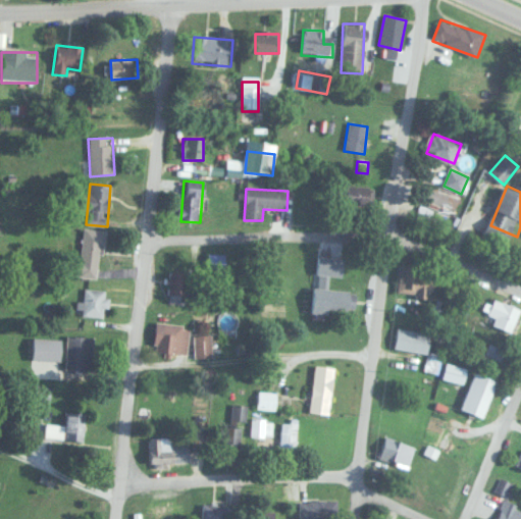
[(104,231),(83,229),(77,277),(99,279),(104,231)]
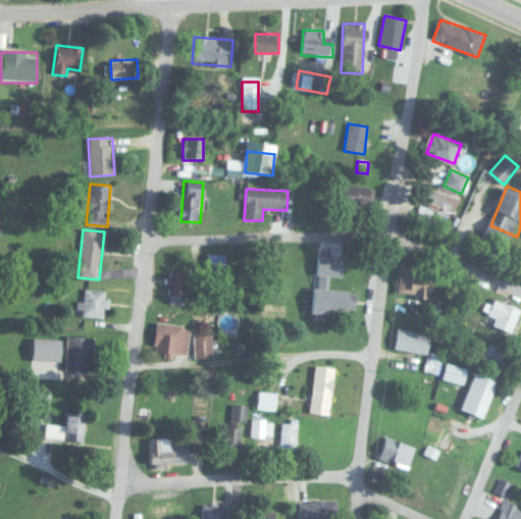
[(432,300),(434,280),(423,279),(425,268),(400,266),(397,296),(432,300)]
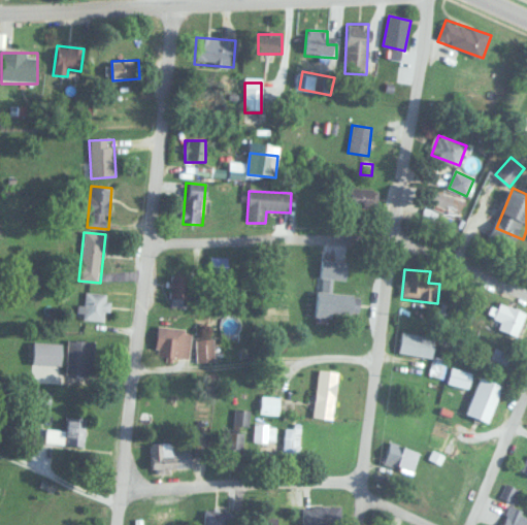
[(170,299),(191,299),(191,275),(170,275),(170,299)]
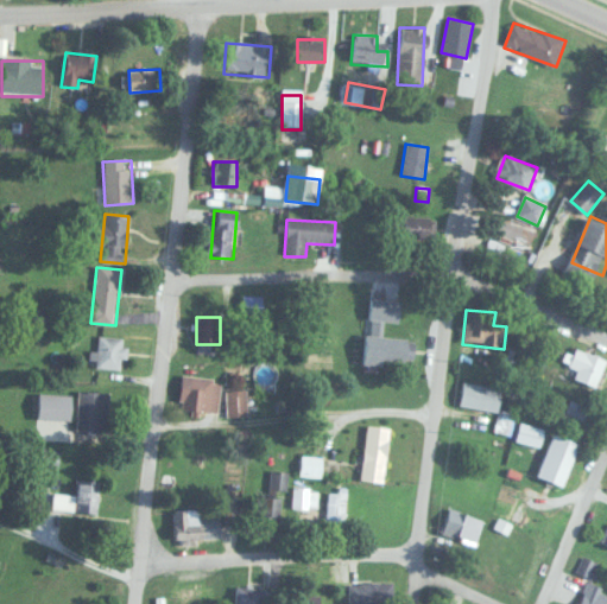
[(126,338),(96,337),(95,370),(125,372),(126,338)]
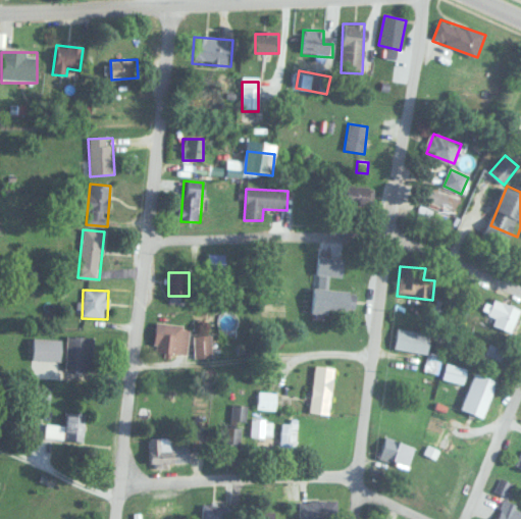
[(317,312),(355,313),(356,291),(318,290),(317,312)]
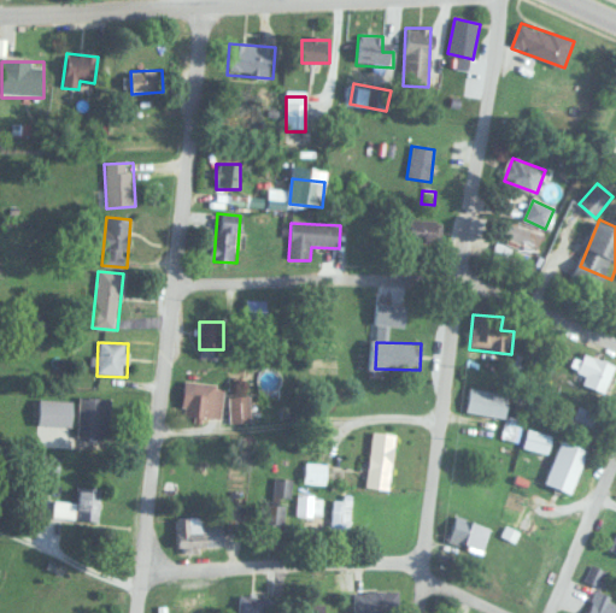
[(578,372),(587,377),(584,385),(605,394),(615,369),(615,365),(586,353),(578,372)]
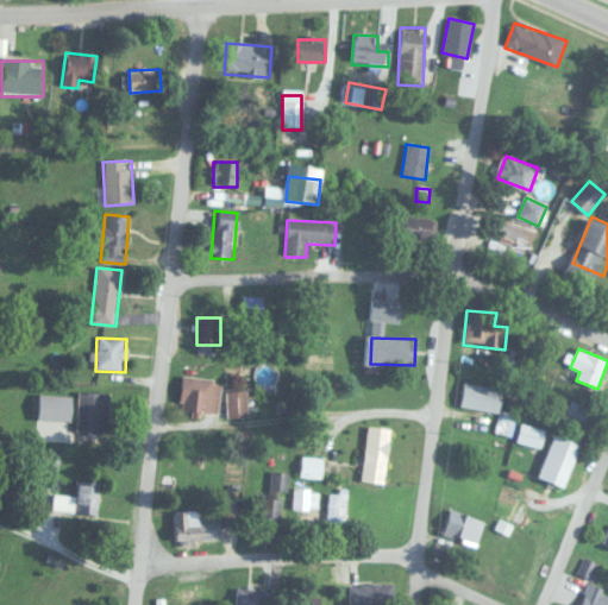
[(223,415),(223,418),(248,418),(248,391),(223,391),(223,379),(182,378),(181,414),(223,415)]
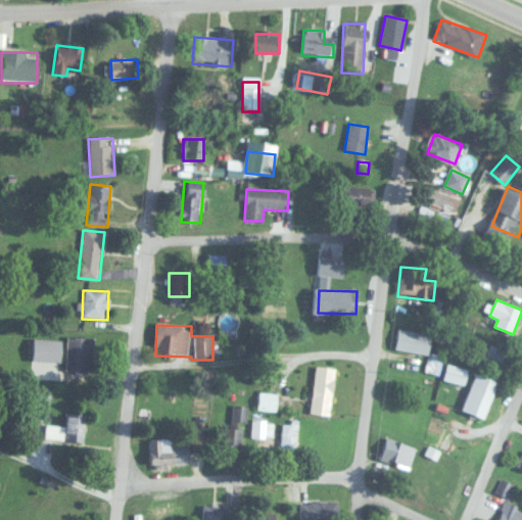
[(433,334),(397,329),(394,350),(430,356),(433,334)]
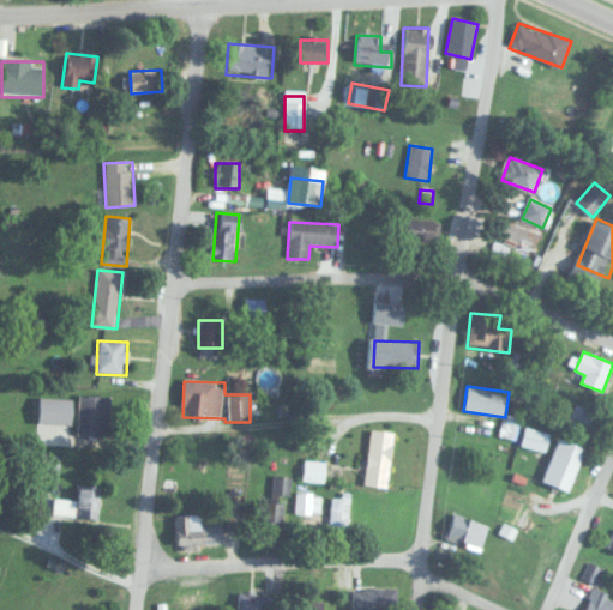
[(113,397),(82,397),(82,429),(113,429),(113,397)]
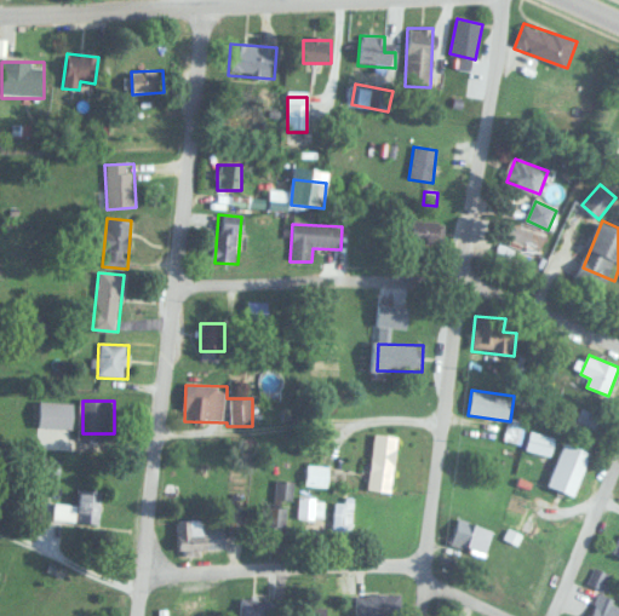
[(599,427),(602,414),(583,409),(579,422),(599,427)]
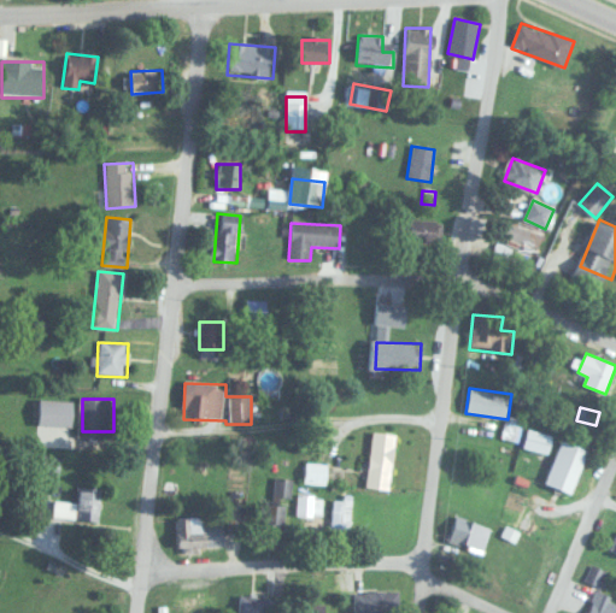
[(367,488),(391,490),(397,435),(373,432),(367,488)]
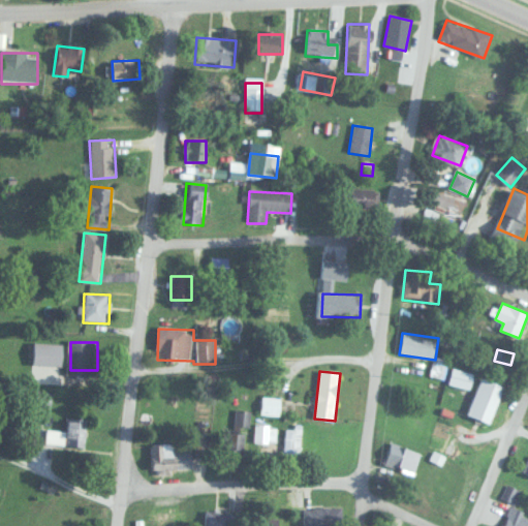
[(492,424),(505,387),(483,377),(468,415),(492,424)]
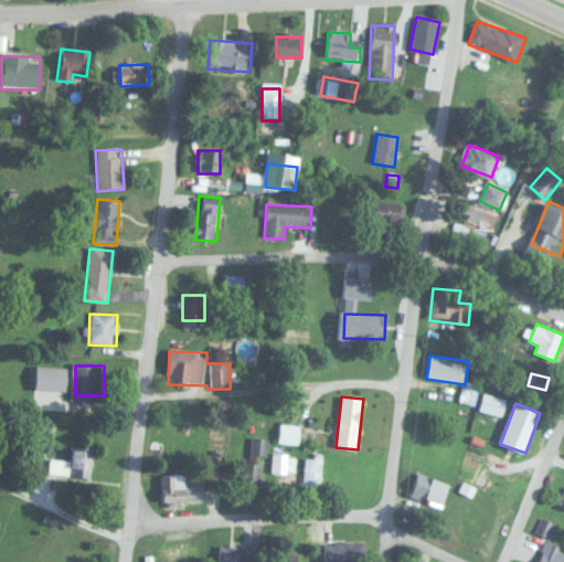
[(298,445),(299,426),(279,425),(278,444),(298,445)]
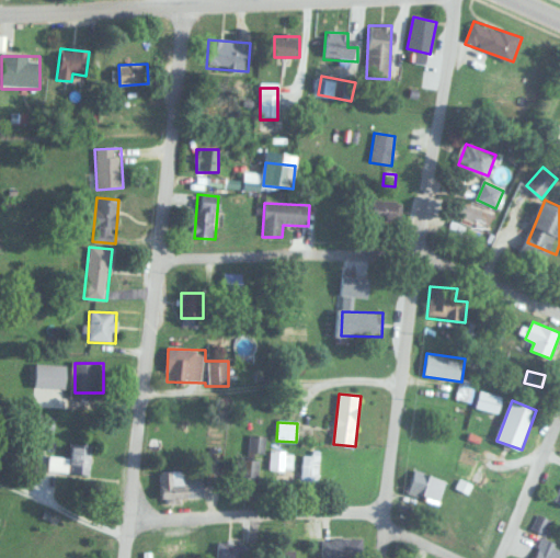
[(260,470),(265,436),(250,435),(246,468),(260,470)]
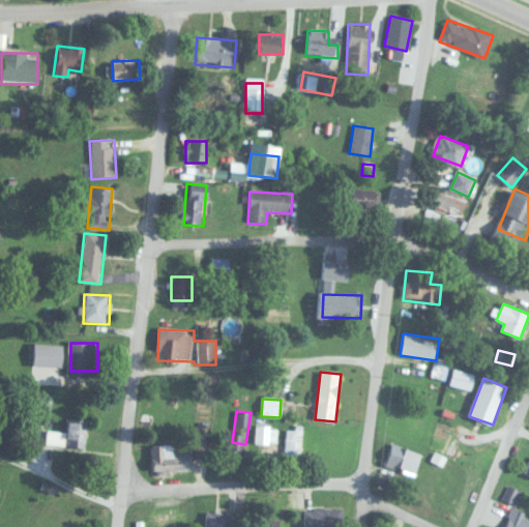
[(47,431),(46,447),(85,448),(86,421),(66,420),(66,432),(47,431)]
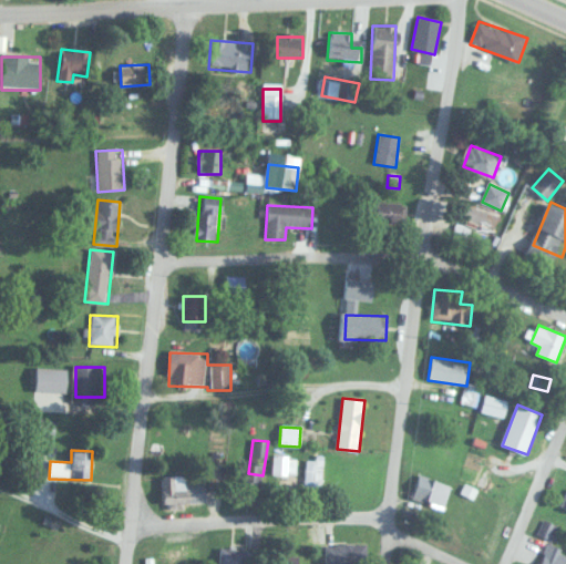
[(304,457),(304,491),(323,491),(323,457),(304,457)]
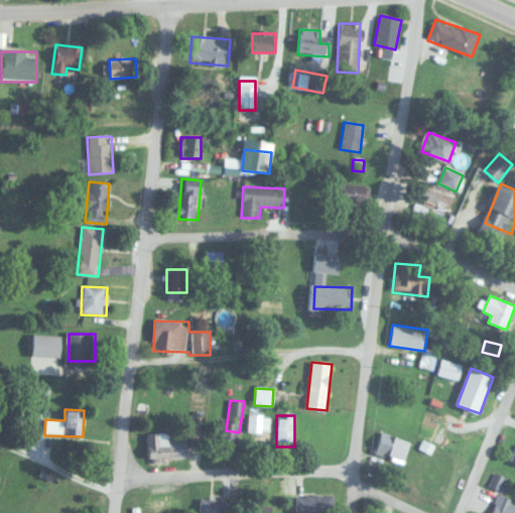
[(269,434),(269,416),(247,416),(247,434),(269,434)]
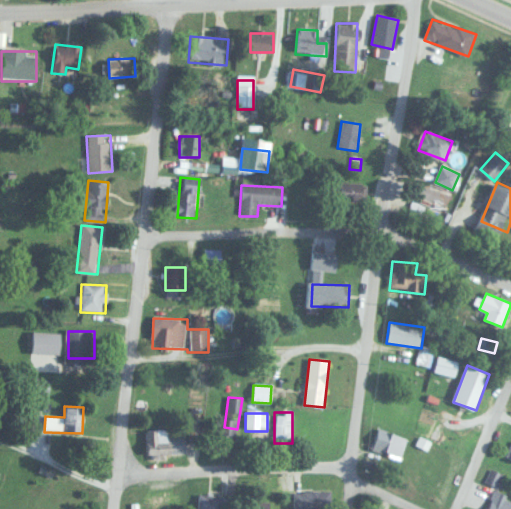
[(401,461),(408,438),(378,428),(371,450),(401,461)]
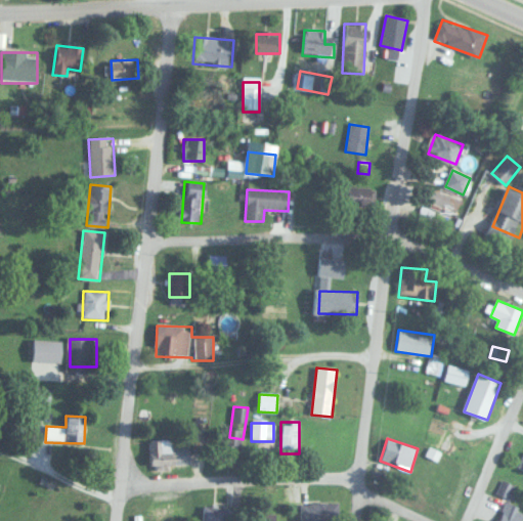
[(149,440),(149,468),(176,468),(176,440),(149,440)]
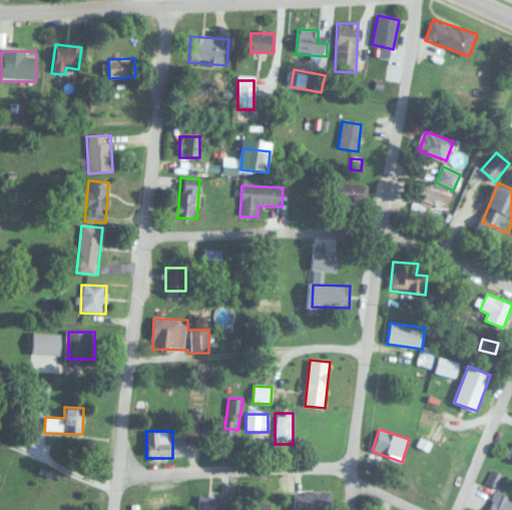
[(511,509),(511,498),(497,492),(489,509),(511,509)]
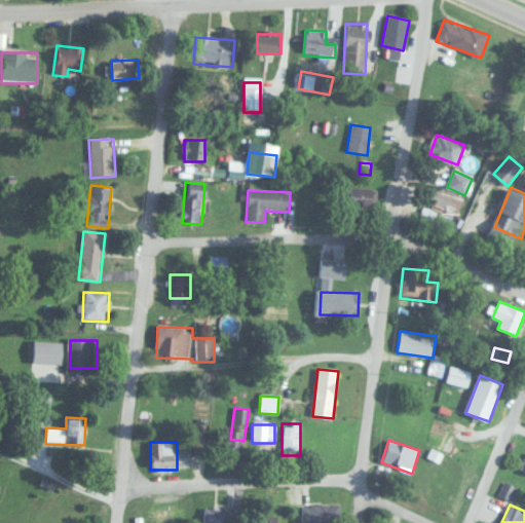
[(341,522),(341,507),(302,507),(302,522),(341,522)]
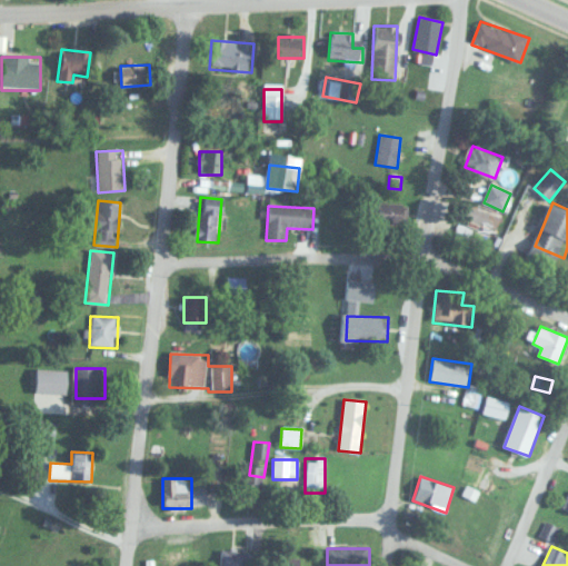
[(250,565),(250,550),(220,550),(220,565),(250,565)]
